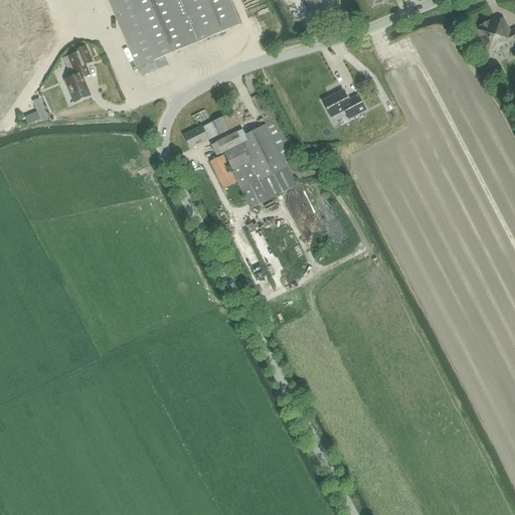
[(228,0),(110,0),(142,77),(168,66),(165,57),(239,25),(228,0)]
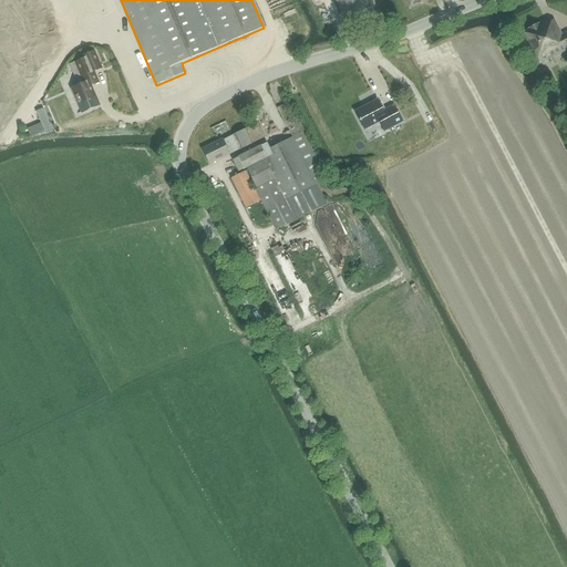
[(330,0),(336,11),(350,4),(347,0),(330,0)]
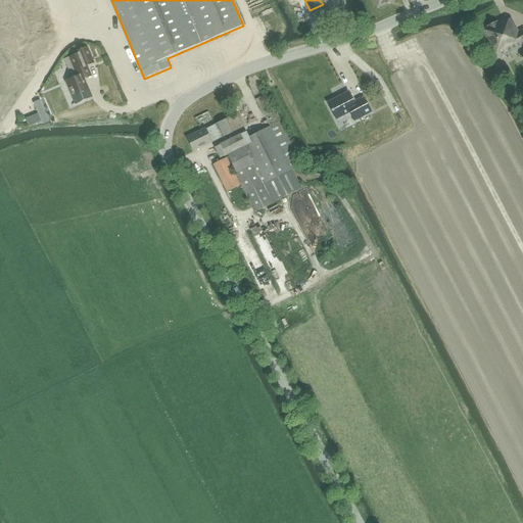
[(374,0),(378,8),(393,0),(374,0)]
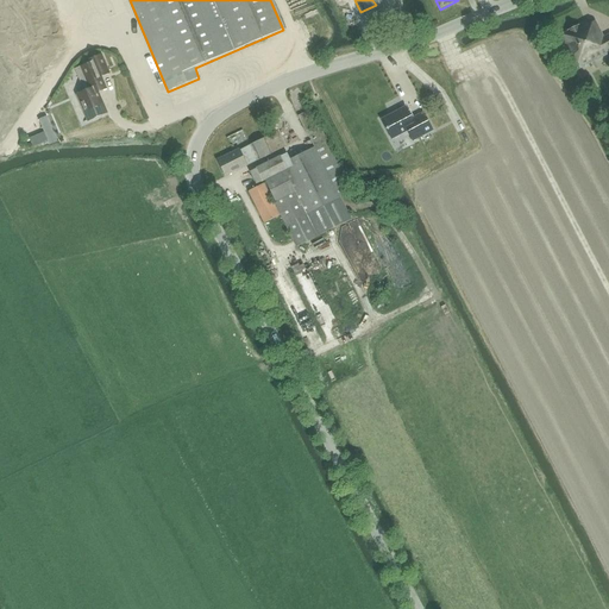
[(560,35),(578,69),(608,52),(608,33),(603,37),(595,22),(586,25),(585,22),(560,35)]
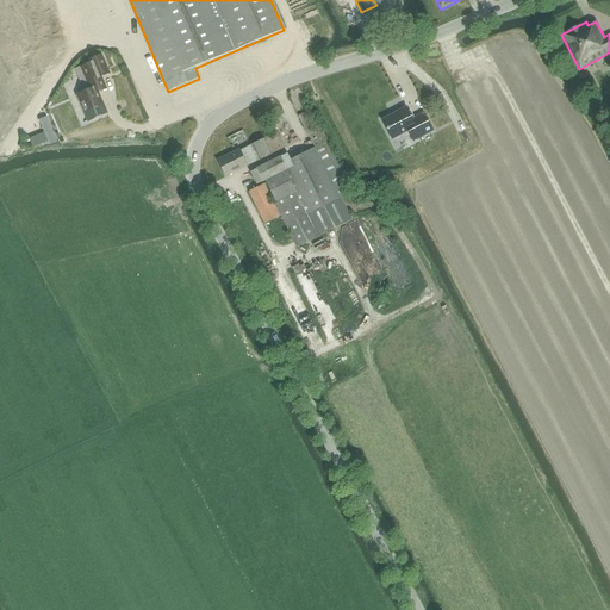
[(107,113),(98,93),(106,89),(101,78),(110,74),(101,55),(88,61),(89,64),(81,68),(91,89),(78,95),(89,122),(107,113)]
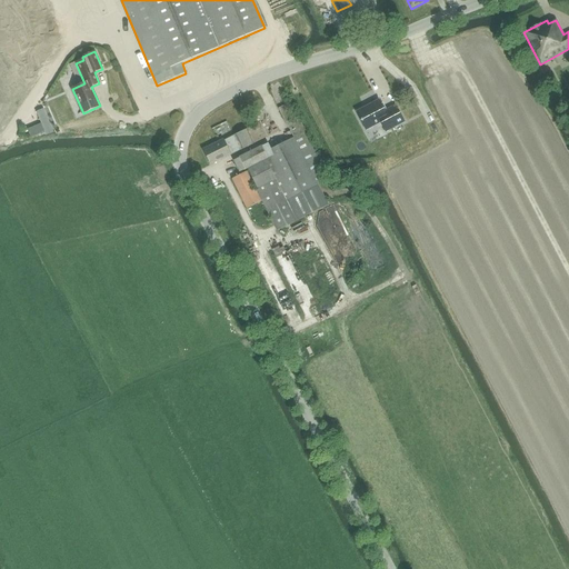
[(61,80),(63,91),(71,90),(68,79),(61,80)]
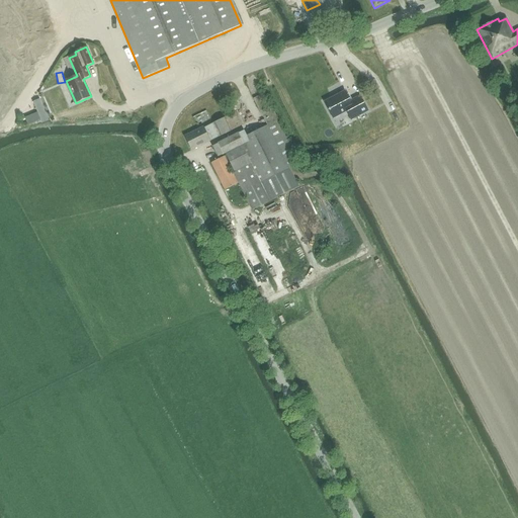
[(359,96),(350,101),(344,91),(324,102),(333,118),(346,111),(351,120),(367,111),(359,96)]
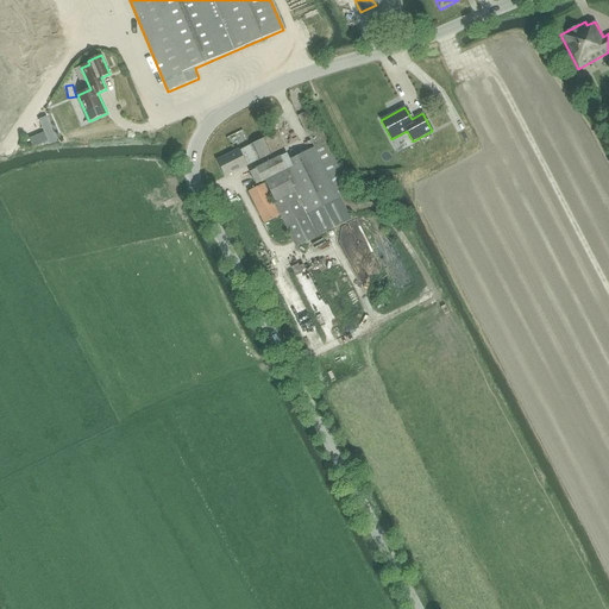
[(248,192),(264,224),(280,215),(284,227),(286,227),(296,248),(352,219),(340,199),(353,192),(327,140),(312,110),(299,115),(309,137),(314,148),(289,161),(286,154),(249,173),(256,186),(264,182),(275,202),(272,203),(263,184),(248,192)]
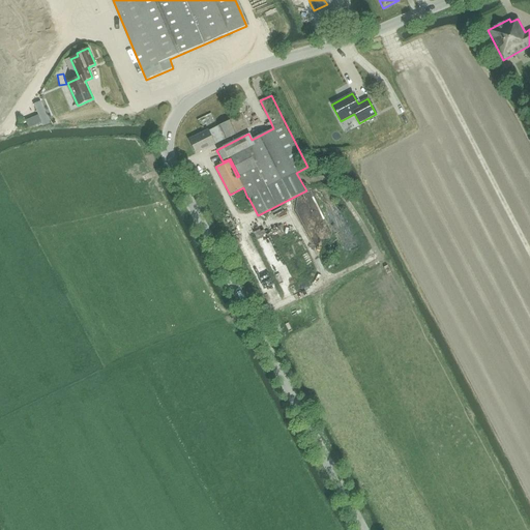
[(43,126),(50,123),(40,101),(34,105),(39,116),(26,121),(29,129),(42,124),(43,126)]
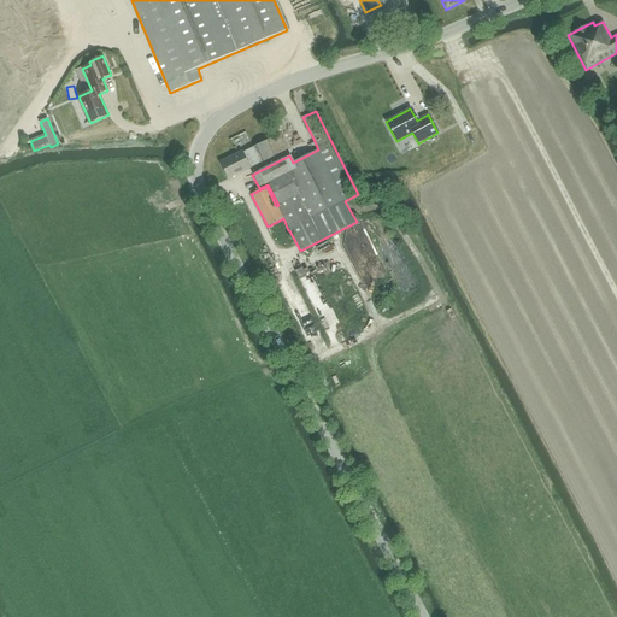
[(266,140),(268,141),(242,153),(241,152),(219,163),(228,180),(289,150),(281,133),(266,140)]
